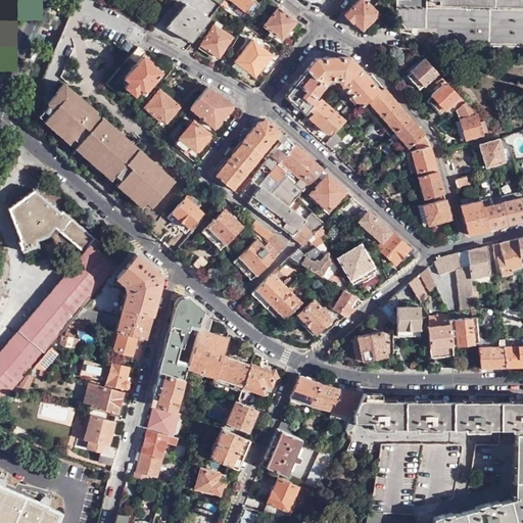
[(229,0),(249,15),(249,14),(257,3),(253,1),(253,0),(229,0)]
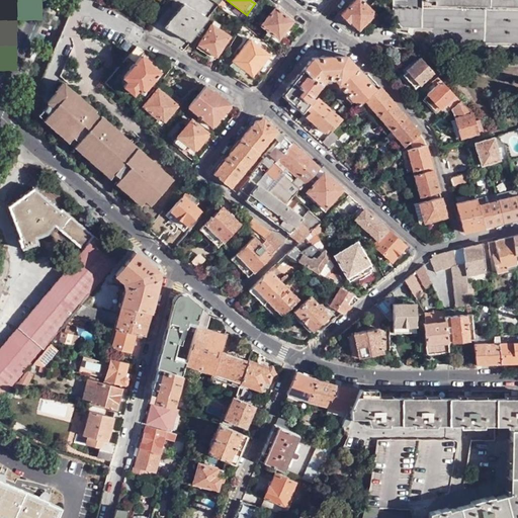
[(372,12),(360,0),(352,0),(340,14),(348,21),(349,20),(357,27),(372,12)]
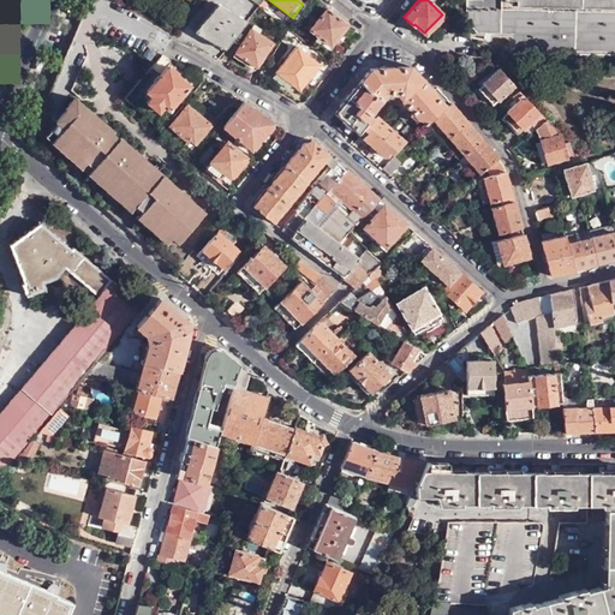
[(437,0),(436,3),(446,12),(454,4),(451,0),(437,0)]
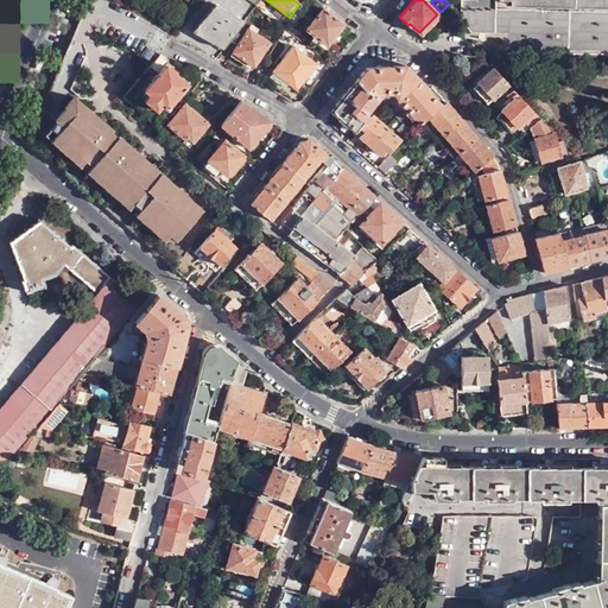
[(191,30),(217,45),(241,18),(215,2),(191,30)]
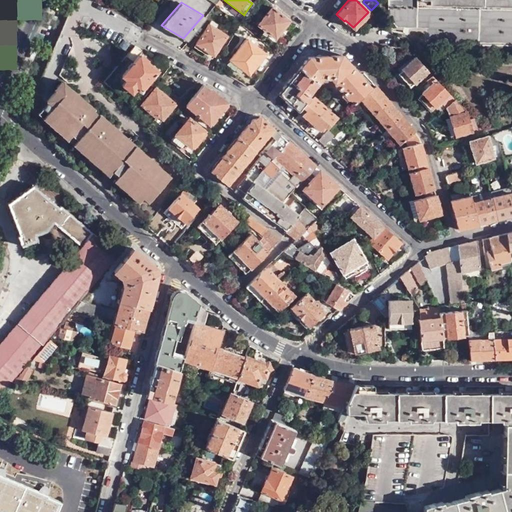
[(252,3),(244,14),(244,15),(245,16),(253,4),(252,3)]
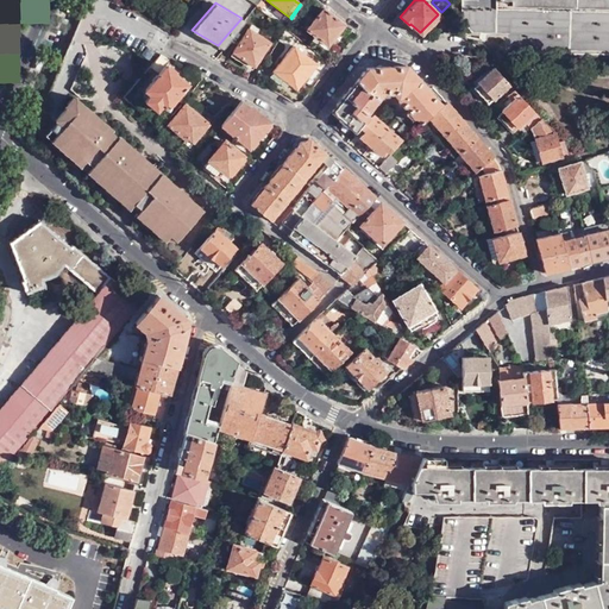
[(341,24),(321,7),(305,27),(325,44),(341,24)]
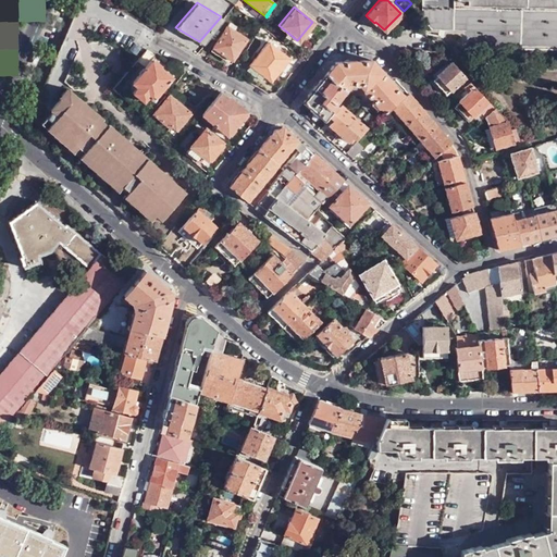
[(199,41),(205,45),(224,17),(221,16),(199,41)]
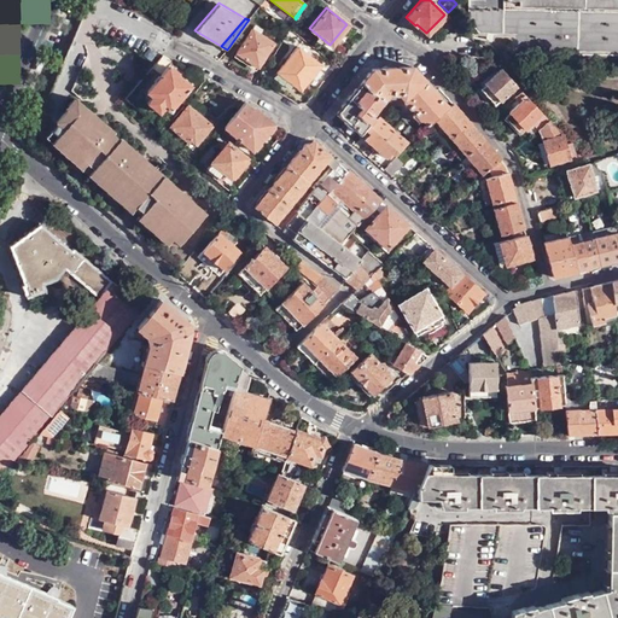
[(237,52),(255,64),(264,51),(267,53),(274,41),(252,27),(237,52)]
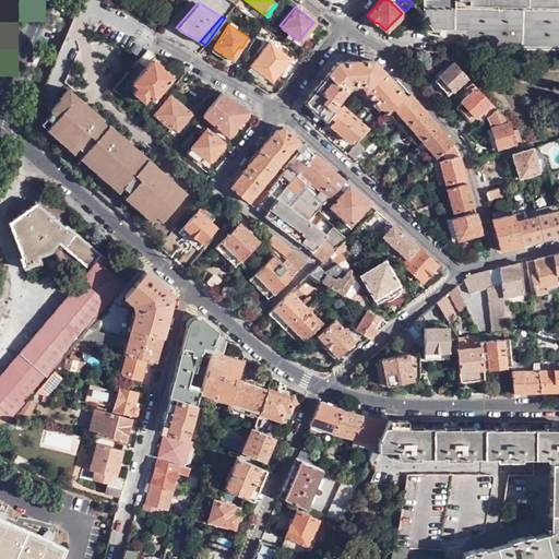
[(261,72),(271,80),(289,58),(268,40),(248,66),(259,74),(261,72)]
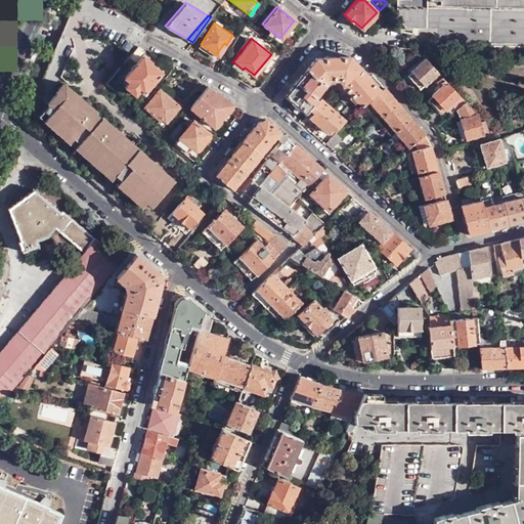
[(199,47),(216,58),(224,47),(225,47),(226,45),(224,43),(216,54),(201,44),(199,47)]
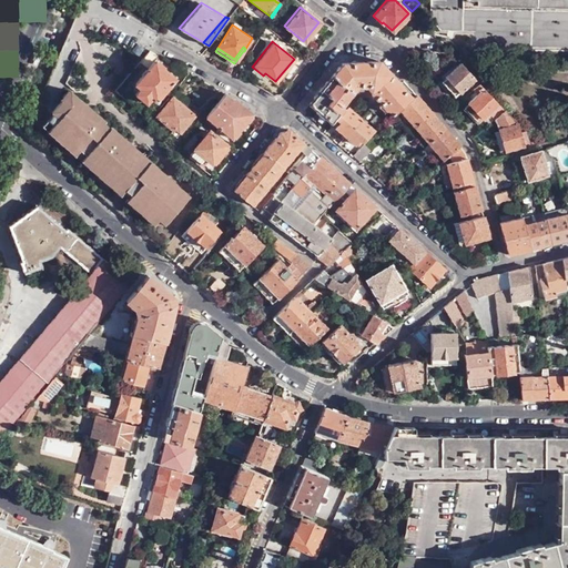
[(158,56),(148,50),(139,61),(146,68),(133,83),(153,102),(173,80),(153,61),(158,56)]
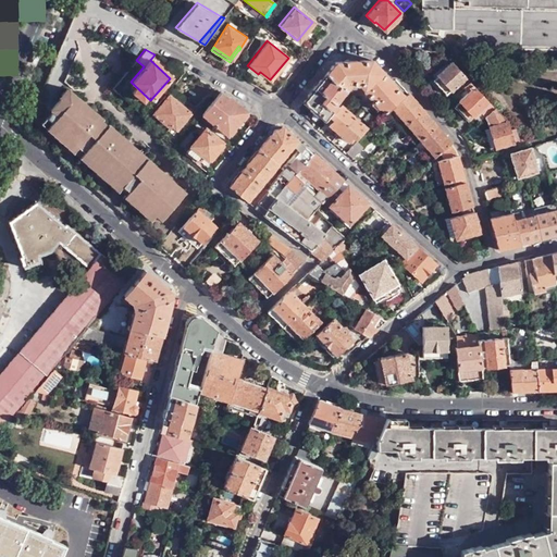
[(230,62),(231,63),(239,50),(238,50),(230,62)]
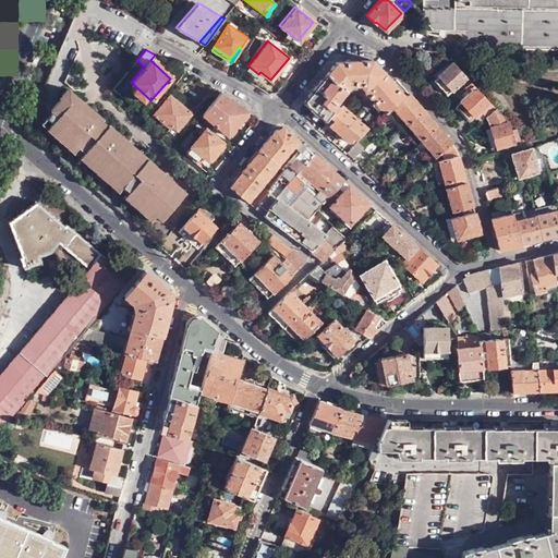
[(335,61),(326,73),(343,87),(346,84),(350,88),(352,86),(358,85),(361,88),(360,89),(378,107),(379,106),(385,110),(386,109),(392,104),(403,96),(372,59),(335,61)]
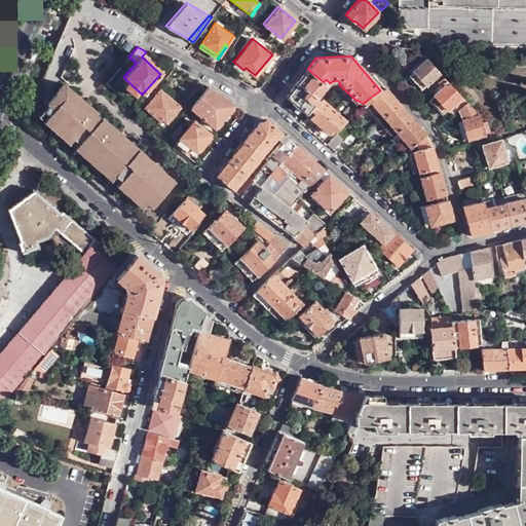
[(438,74),(442,77),(445,74),(425,55),(412,69),(413,71),(410,74),(422,87),(425,84),(426,84),(438,74)]
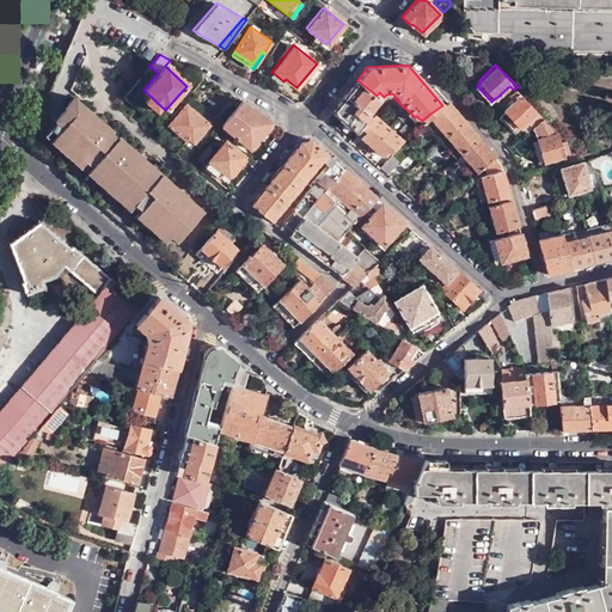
[(377,96),(357,80),(328,116),(328,120),(329,121),(348,139),(366,121),(363,118),(367,114),(365,110),(377,96)]
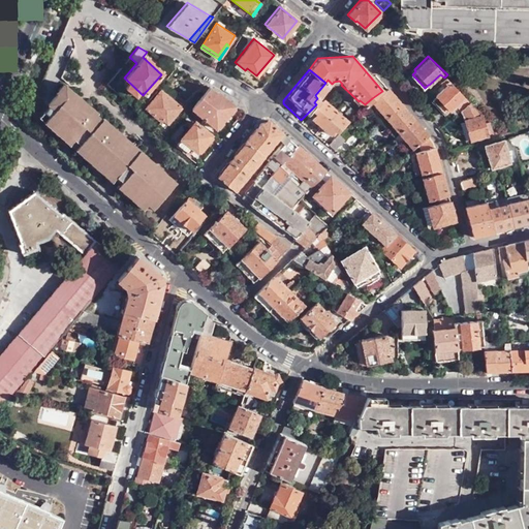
[(456,116),(461,112),(474,101),(447,74),(444,78),(440,83),(444,87),(436,95),(438,97),(434,101),(446,115),(450,111),(456,116)]
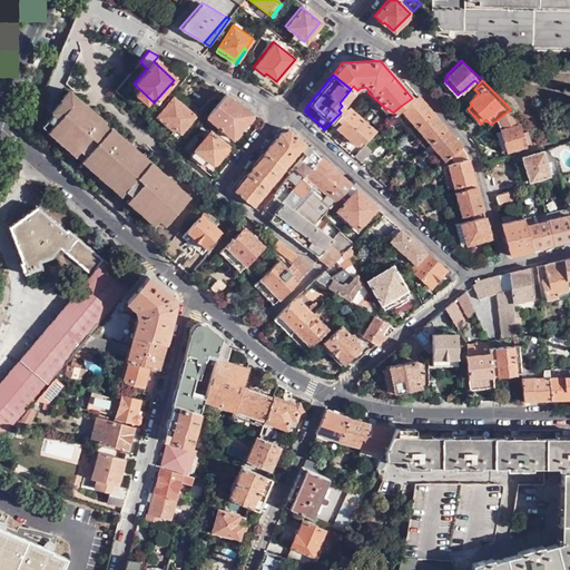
[(70,88),(51,109),(59,118),(49,130),(76,155),(81,148),(87,154),(82,159),(123,195),(127,188),(134,195),(128,200),(155,223),(160,217),(167,223),(192,194),(70,88)]
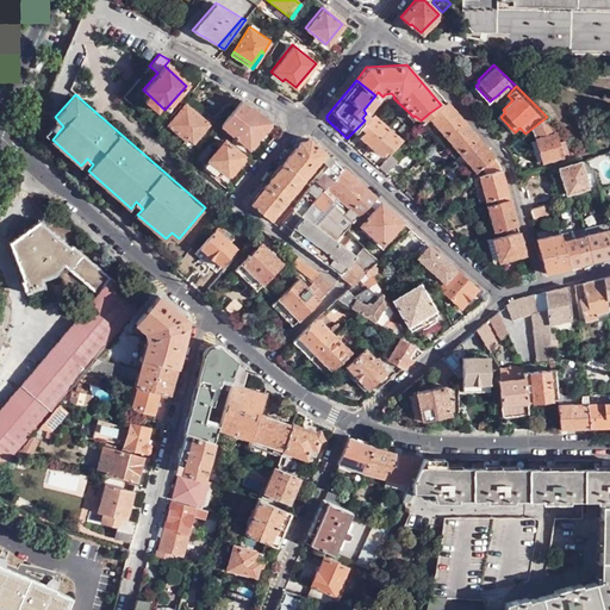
[(256,111),(241,99),(221,123),(228,129),(249,147),(269,120),(257,110),(256,111)]
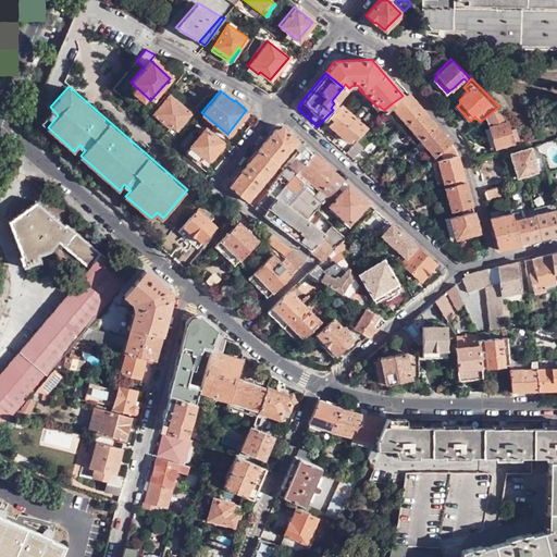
[(407,91),(403,96),(392,103),(408,122),(422,108),(407,91)]
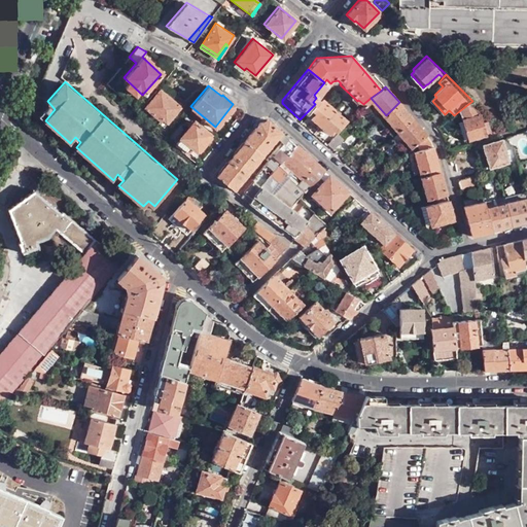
[(144,106),(160,119),(162,117),(167,121),(181,106),(161,89),(144,106)]
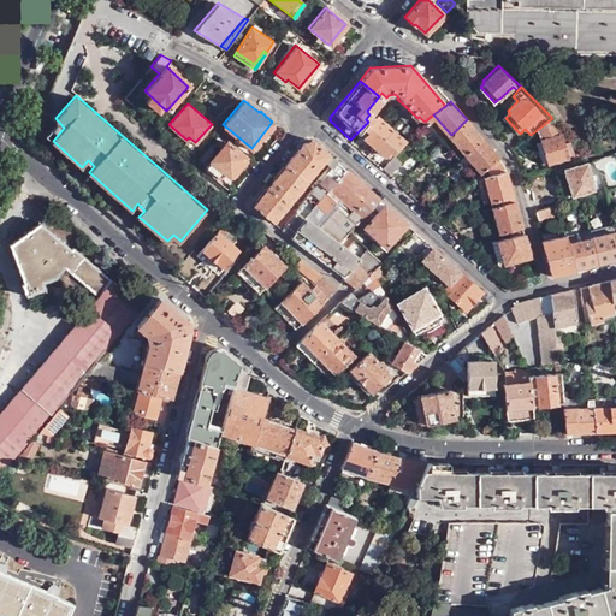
[(451,135),(433,114),(426,120),(444,141),(449,136),(451,135)]
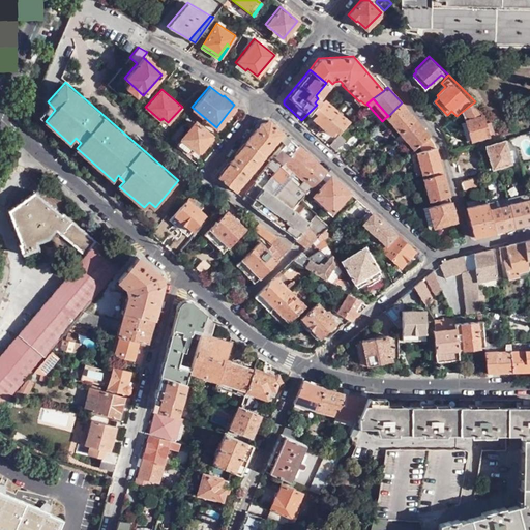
[(313,119),(320,125),(333,111),(323,101),(314,112),(316,115),(314,118),(313,119)]
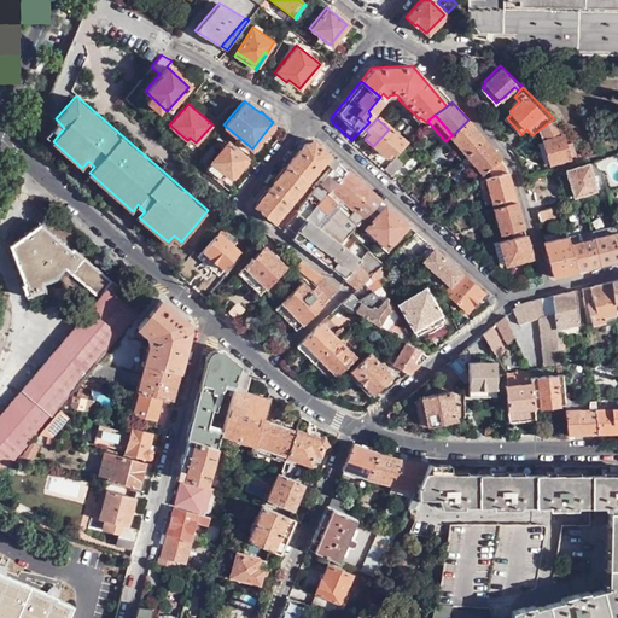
[(579,153),(582,161),(594,157),(554,118),(538,130),(547,140),(542,141),(548,162),(555,161),(555,162),(575,156),(575,153),(579,153)]
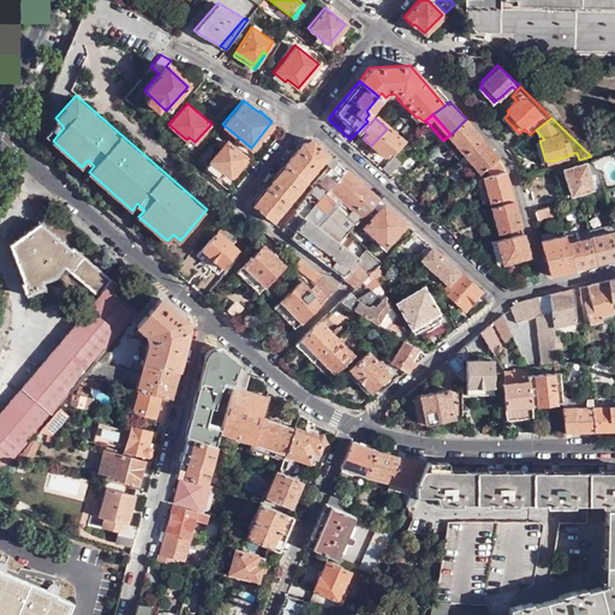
[(481,137),(466,119),(451,135),(448,136),(464,153),(481,137)]
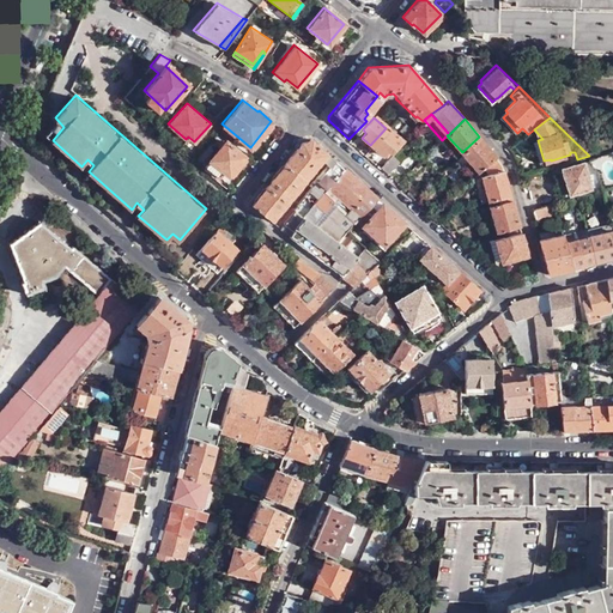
[(222,123),(220,122),(217,127),(224,133),(229,129),(222,123)]
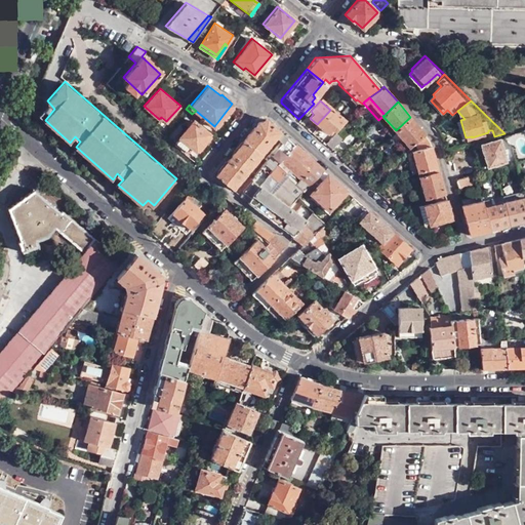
[(330,110),(317,124),(325,131),(326,131),(329,127),(332,130),(341,120),(330,110)]
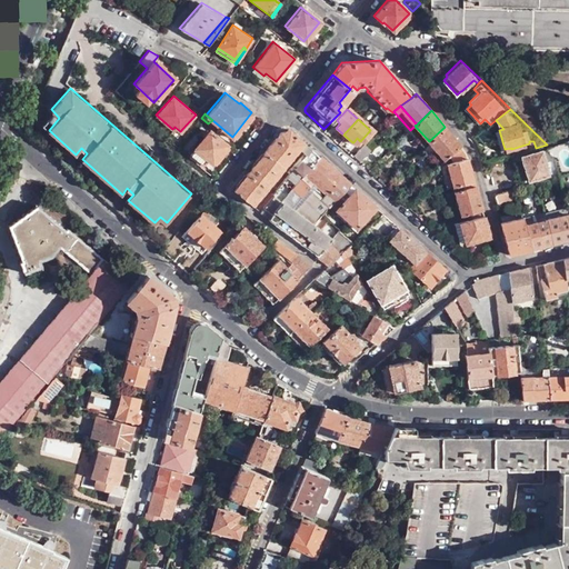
[(415,126),(410,130),(423,146),(429,141),(415,126)]
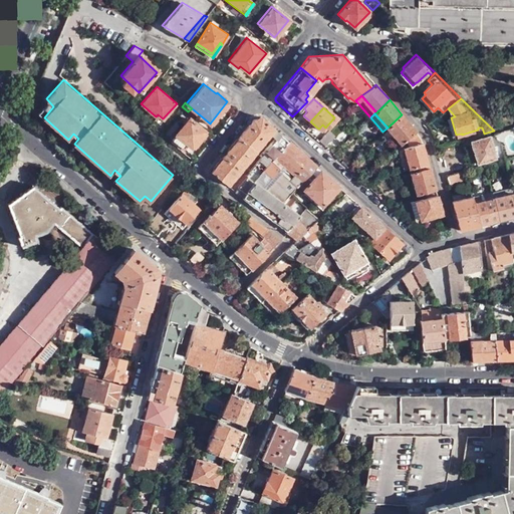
[(158,114),(156,116),(154,117),(160,122),(163,118),(158,114)]
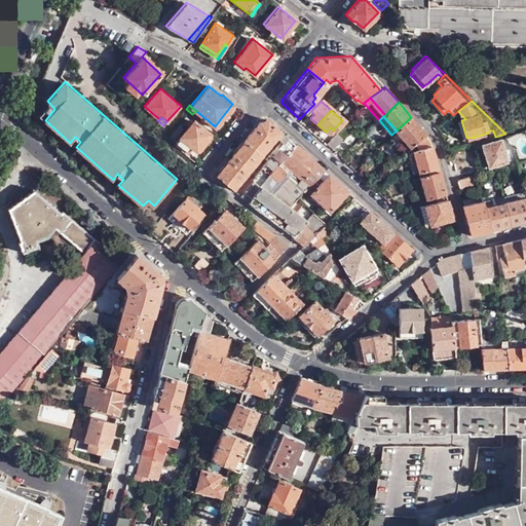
[(258,120),(243,139),(262,154),(276,137),(280,132),(266,117),(258,120)]
